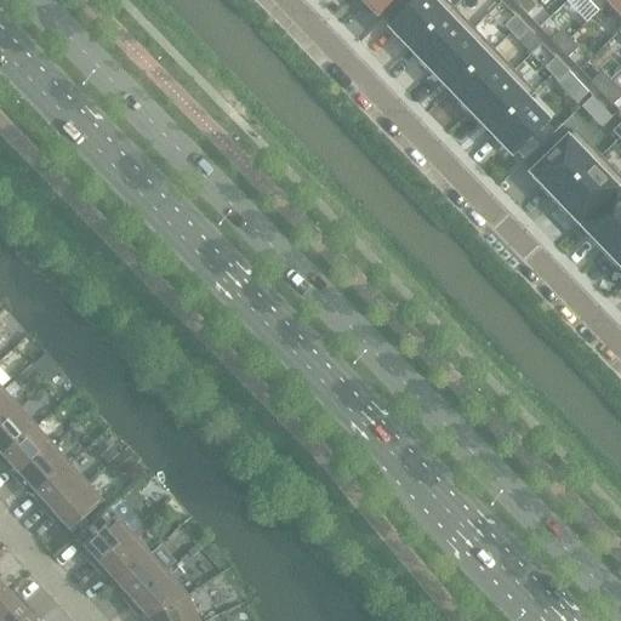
[(358,0),(376,18),(393,0),(358,0)]
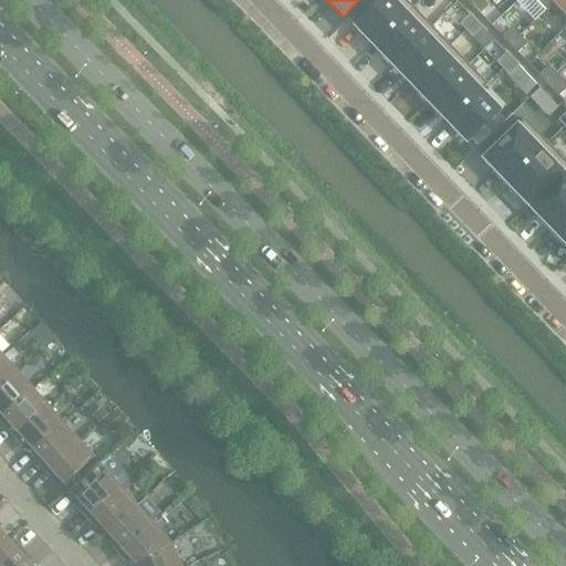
[(405,0),(383,0),(354,28),(373,48),(413,9),(405,0)]
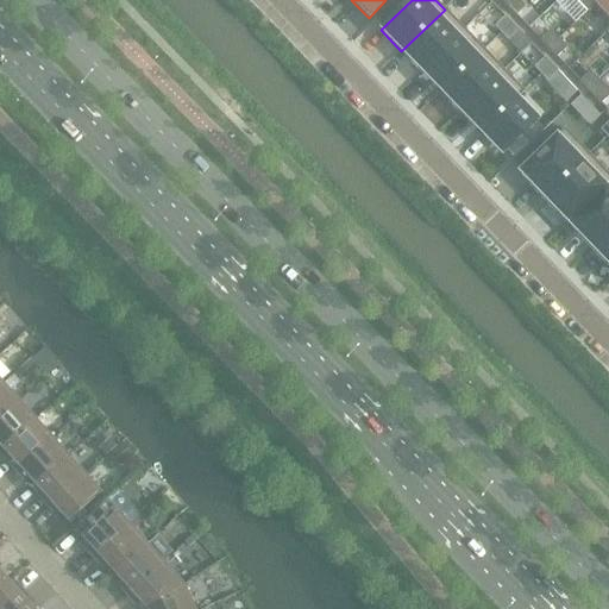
[(520,0),(518,0),(508,10),(516,18),(527,8),(520,0)]
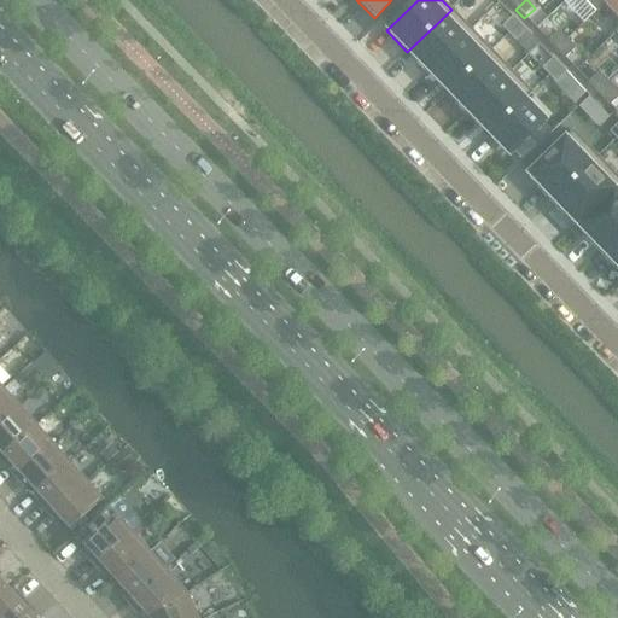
[(567,0),(564,4),(584,24),(596,13),(608,0),(567,0)]
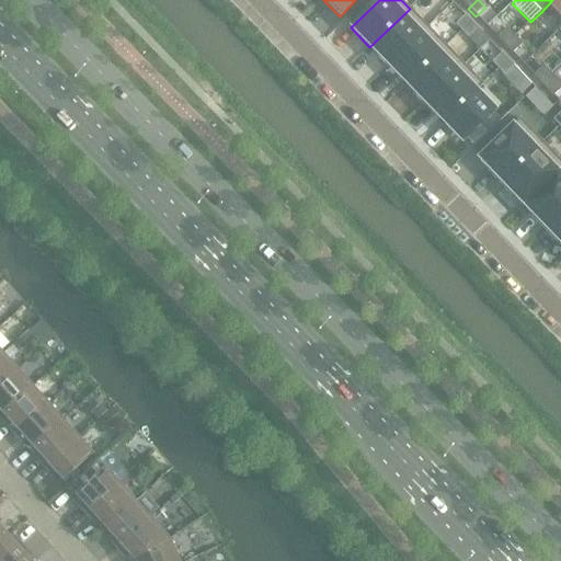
[(560,0),(552,0),(541,12),(559,30),(559,31),(560,29),(560,0)]
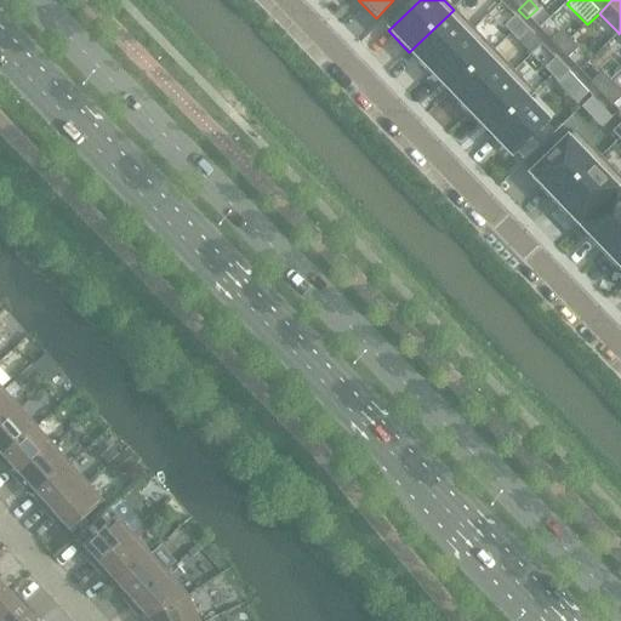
[(454,10),(409,52),(417,61),(416,62),(428,75),(474,32),(454,10)]
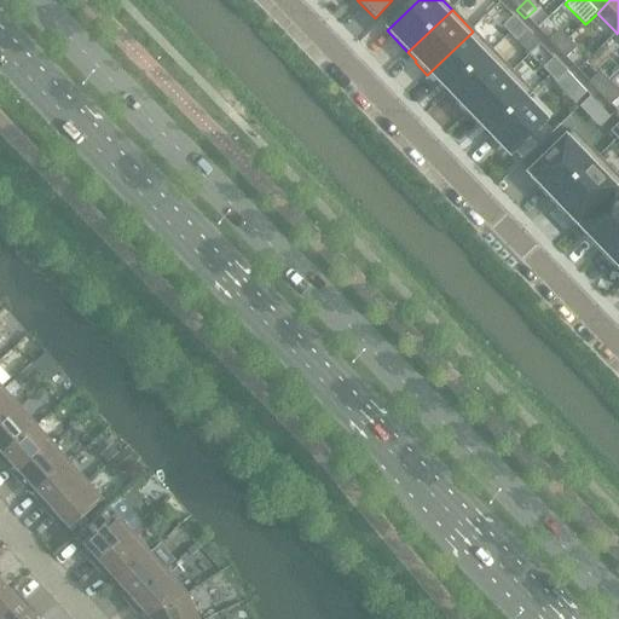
[(513,18),(503,28),(509,35),(520,25),(513,18)]
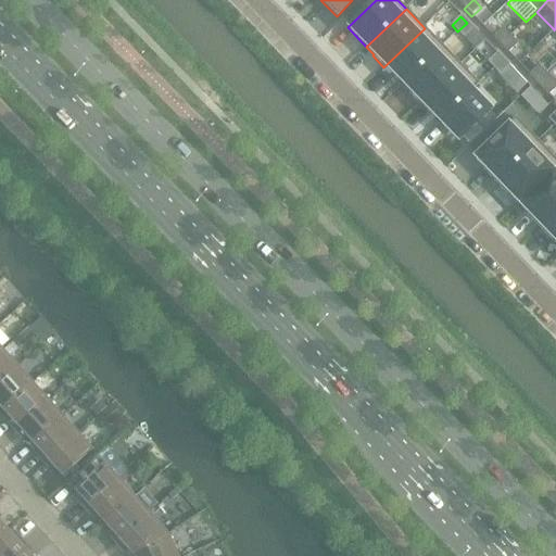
[(467,23),(457,32),(464,38),(472,29),(467,23)]
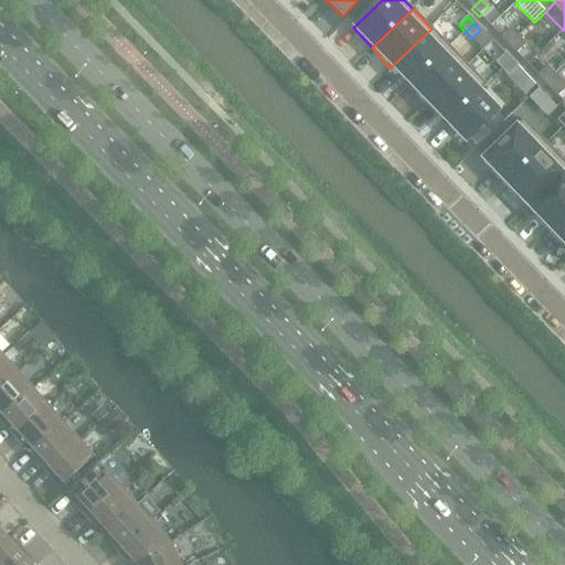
[(432,29),(390,68),(391,68),(392,67),(409,86),(450,48),(432,29)]
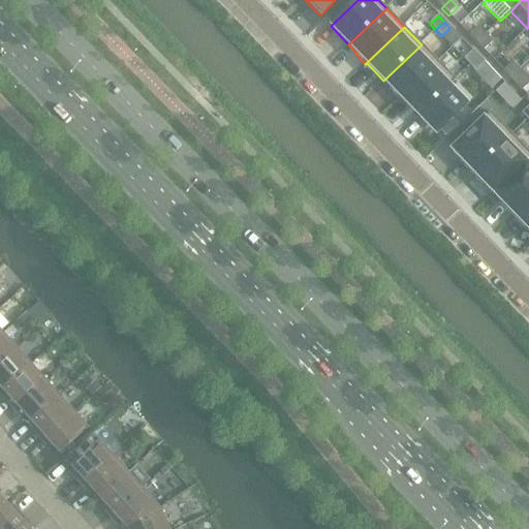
[(478,27),(469,36),(476,43),(486,35),(478,27)]
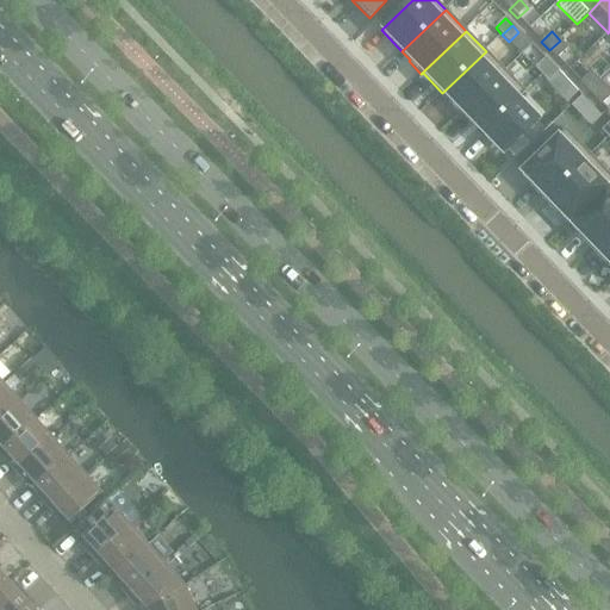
[(560,41),(549,50),(558,60),(568,49),(560,41)]
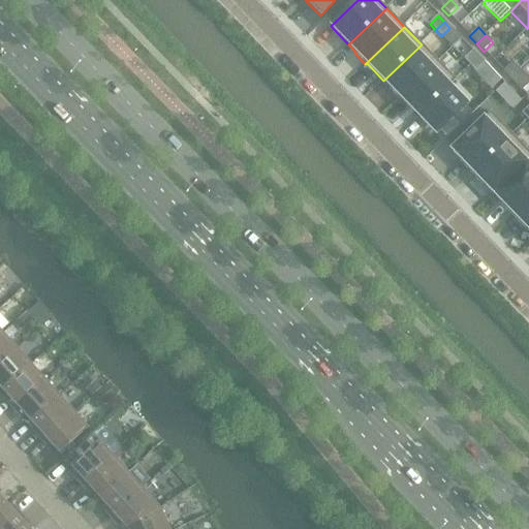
[(422,44),(383,81),(390,88),(389,89),(399,99),(438,63),(422,44)]
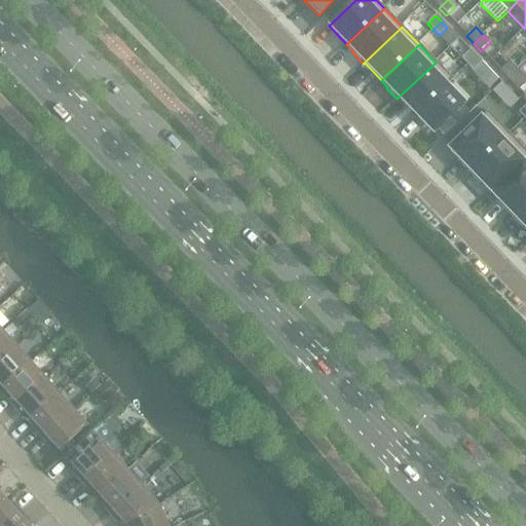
[(471,50),(461,60),(467,66),(476,57),(471,50)]
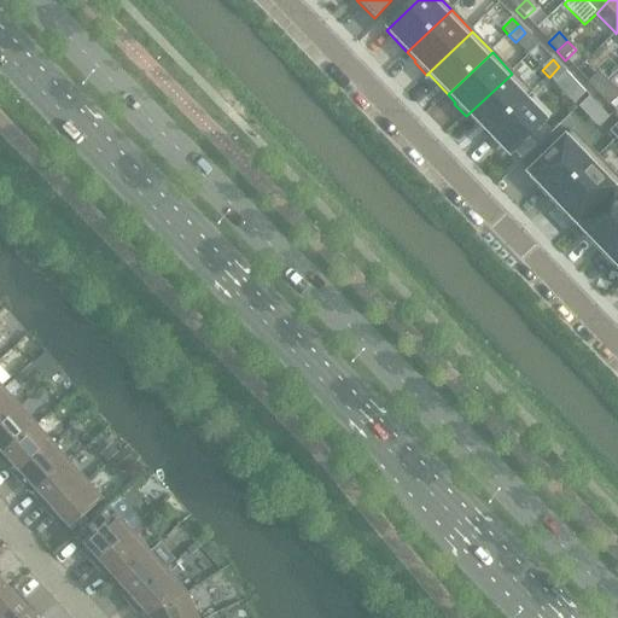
[(559,66),(549,77),(555,83),(566,74),(559,66)]
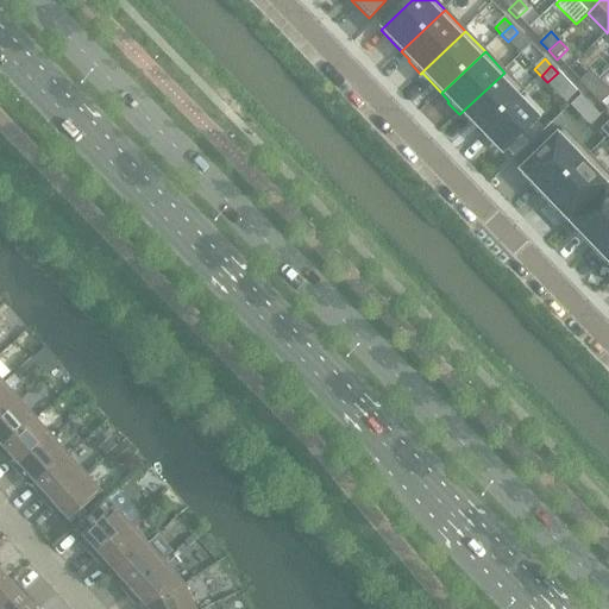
[(504,73),(459,114),(460,115),(462,114),(481,133),(525,93),(504,73)]
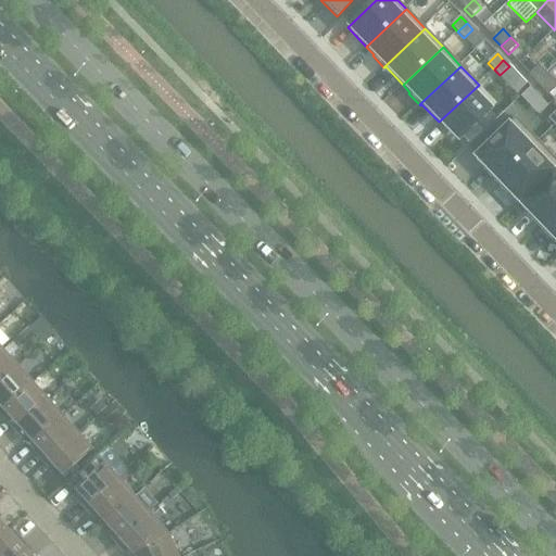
[(539,66),(529,75),(536,84),(546,74),(539,66)]
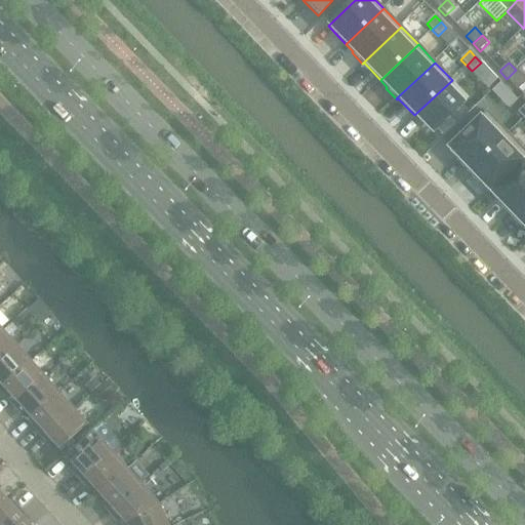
[(524,79),(516,70),(507,79),(518,90),(524,83),(524,79)]
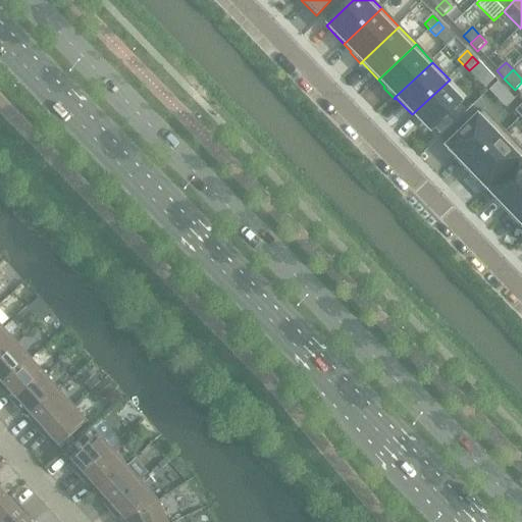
[(450,80),(412,114),(430,133),(460,104),(442,87),(450,80)]
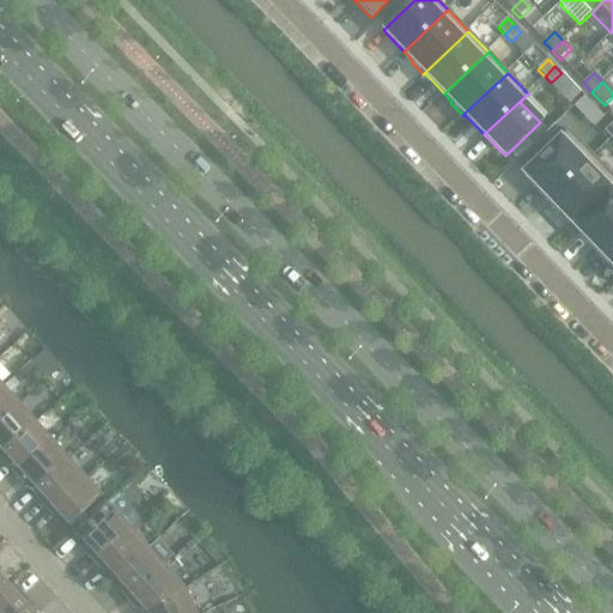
[(568,131),(522,175),(532,184),(532,186),(534,188),(535,188),(547,200),(593,157),(568,131)]
